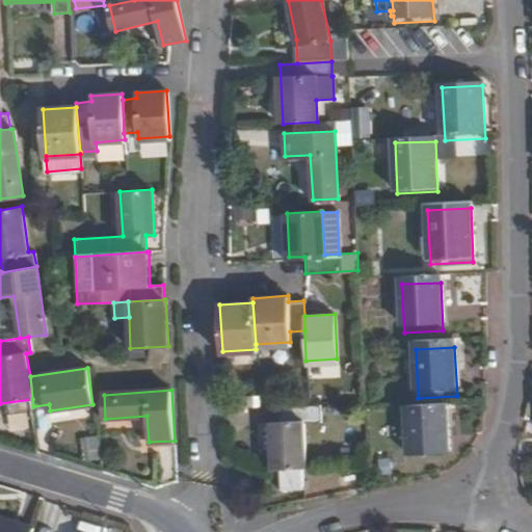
[(323,404),(275,407),(276,423),(274,425),(276,471),(283,471),(304,470),(308,470),(306,425),(324,424),(323,404)]
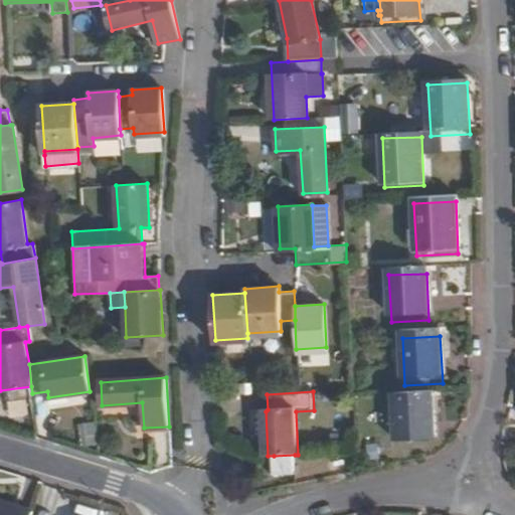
[(437,448),(435,399),(395,401),(397,449),(437,448)]
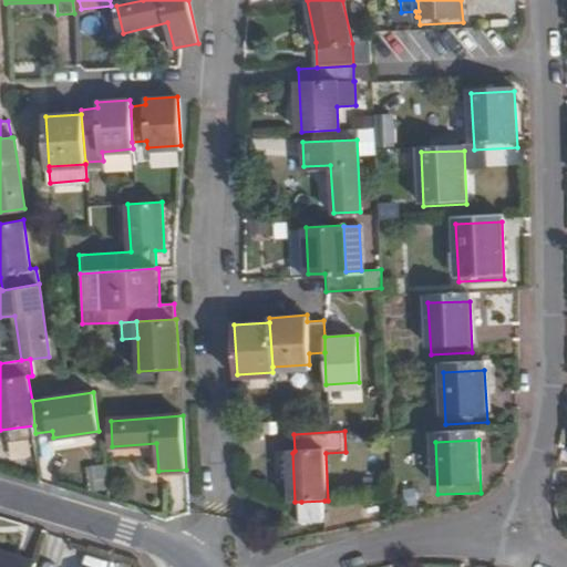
[(326,523),(325,501),(301,502),(302,524),(326,523)]
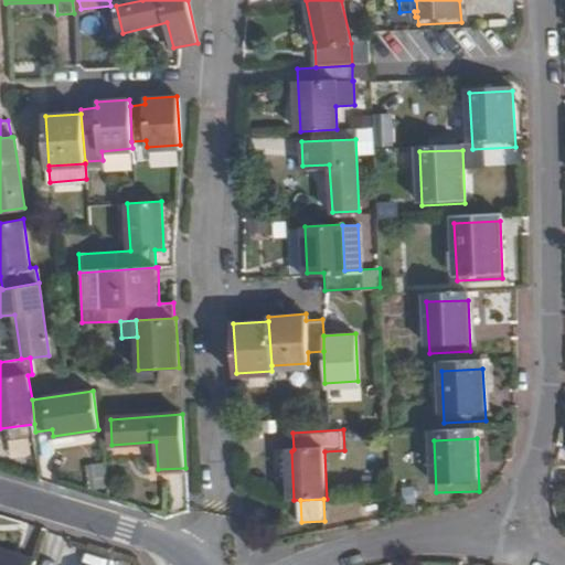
[(36,564),(38,561),(0,548),(0,564),(36,564)]
